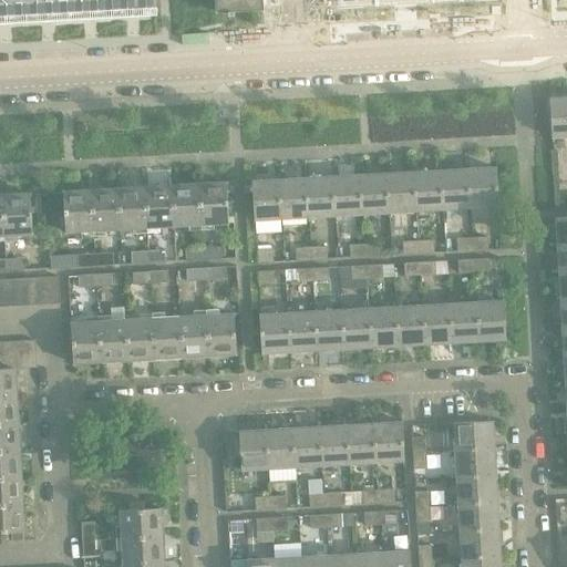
[(0,0),(0,24),(27,23),(26,0),(0,0)]
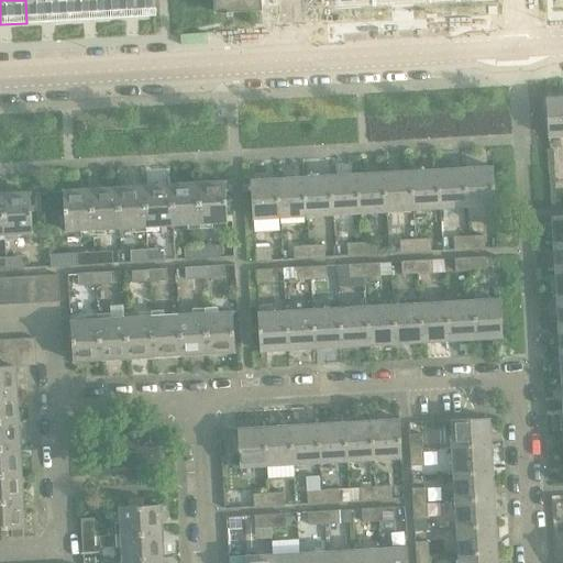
[(25,0),(26,23),(69,20),(68,0),(25,0)]
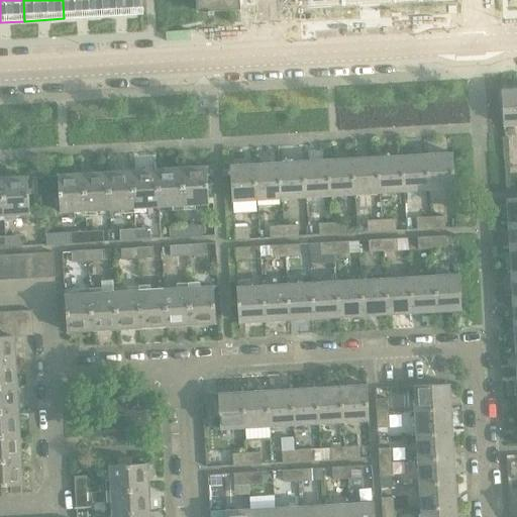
[(63,0),(64,18),(103,16),(101,0),(63,0)]
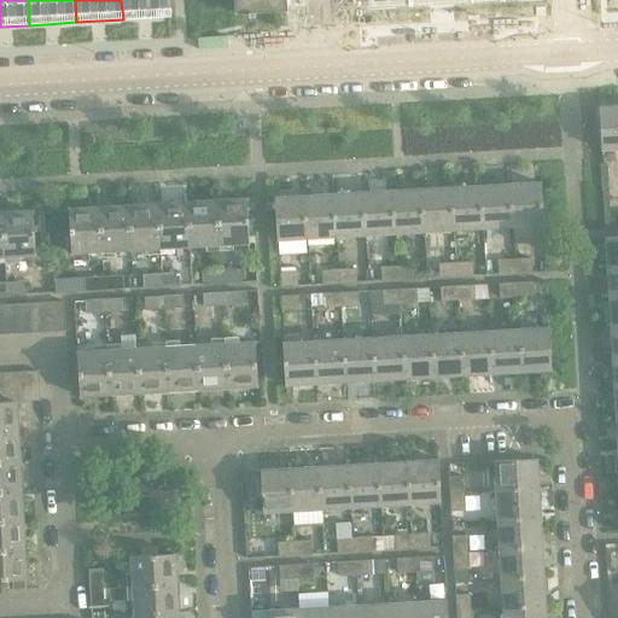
[(121,0),(123,19),(169,17),(168,0),(121,0)]
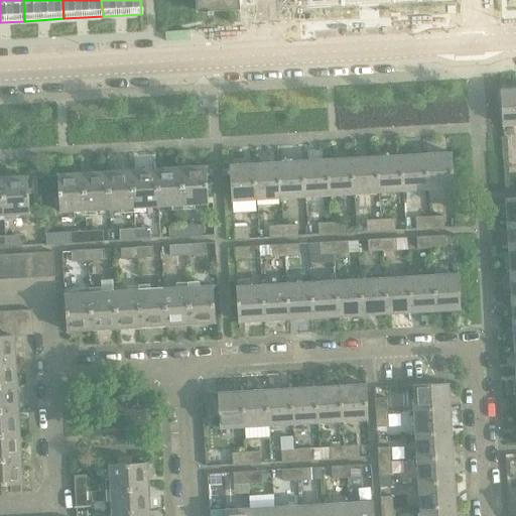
[(214,10),(240,8),(239,0),(196,0),(197,11),(209,10),(209,14),(214,14),(214,10)]
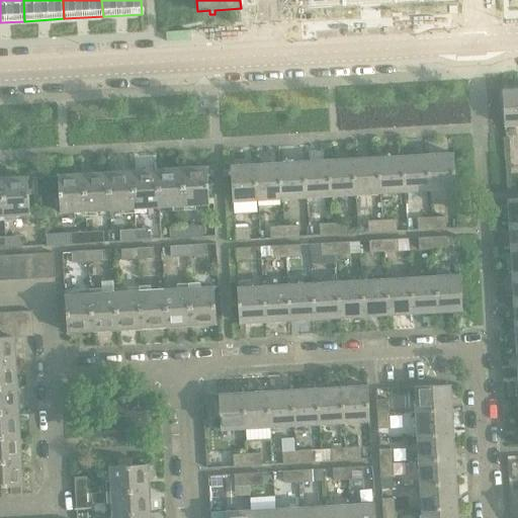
[(517,124),(517,89),(502,91),(504,125),(517,124)]
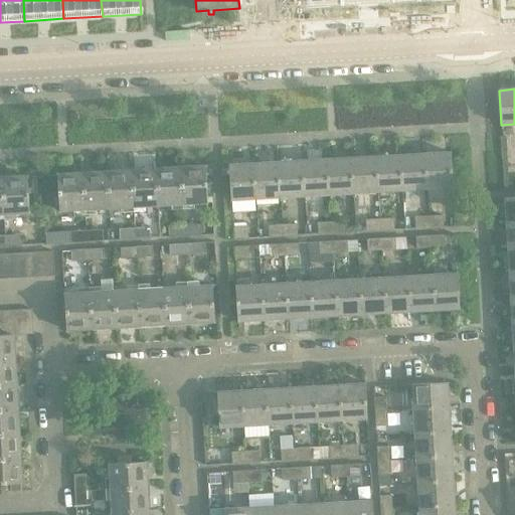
[(451,153),(425,154),(427,189),(453,188),(451,153)]
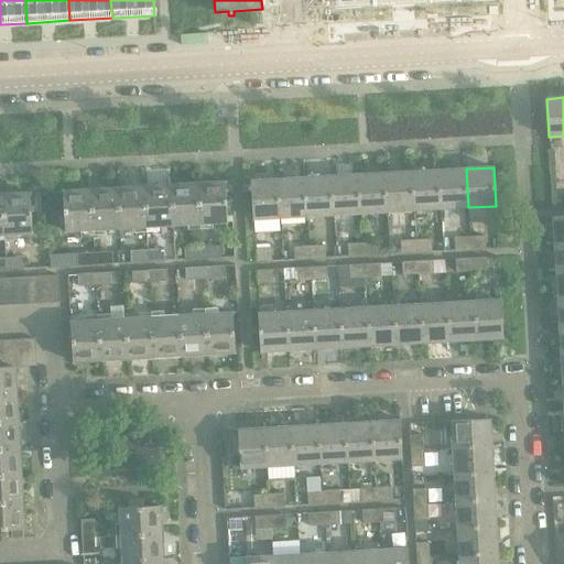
[(466,169),(440,171),(442,208),(468,207),(466,169)]
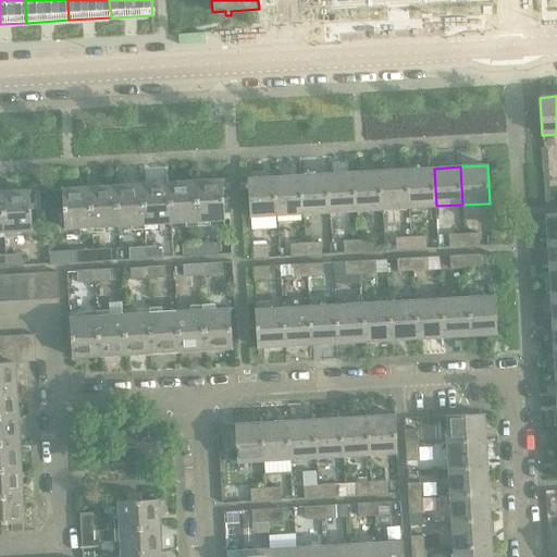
[(434,169),(408,170),(409,208),(436,206),(434,169)]
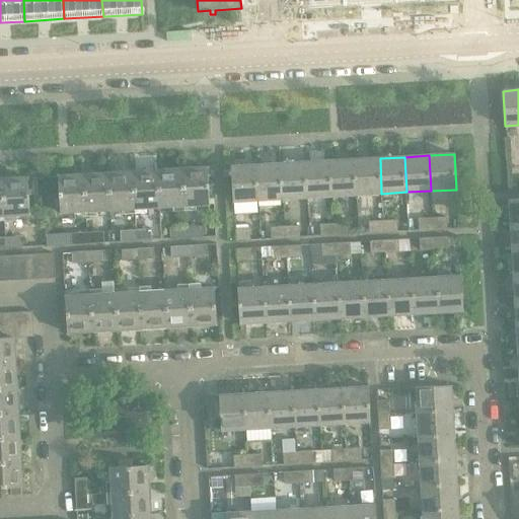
[(380,158),(355,159),(357,195),(381,194),(380,158)]
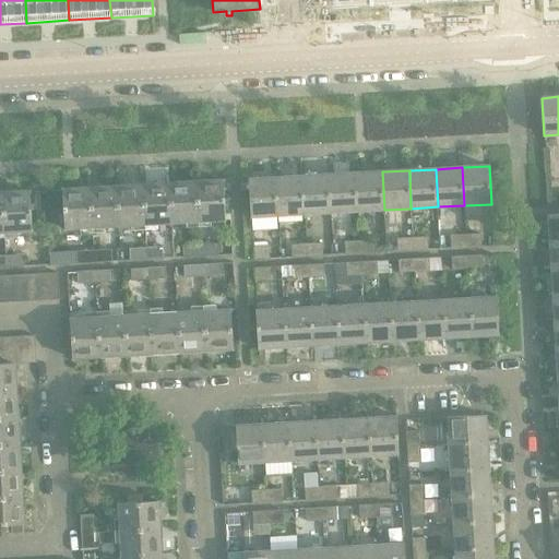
[(382,171),(356,174),(358,212),(384,210),(382,171)]
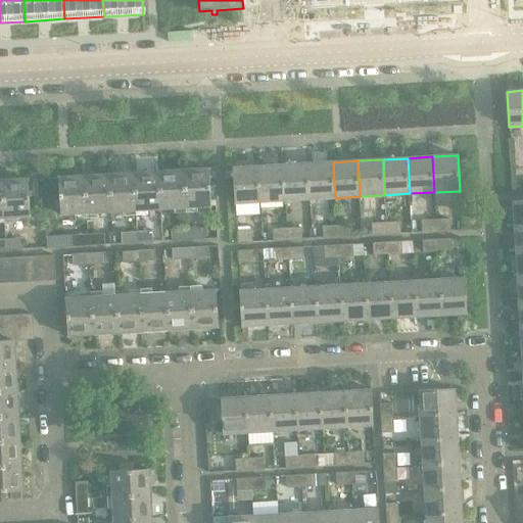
[(333,162),(308,163),(310,199),(335,198),(333,162)]
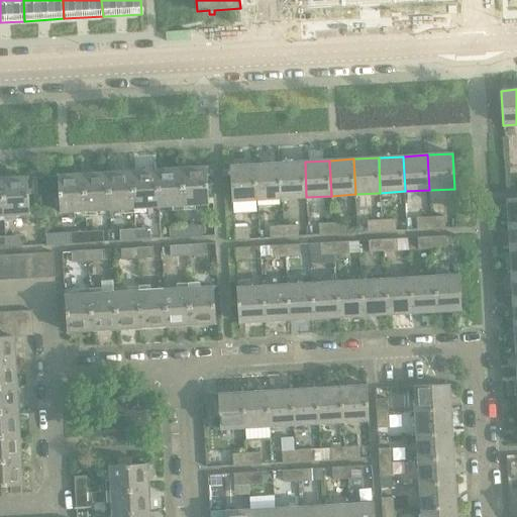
[(305,162),(280,164),(282,198),(306,197),(305,162)]
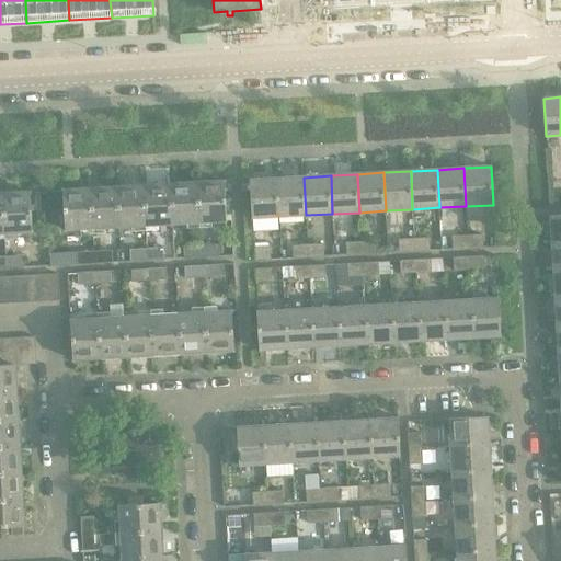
[(304,178),(277,179),(279,217),(306,215),(304,178)]
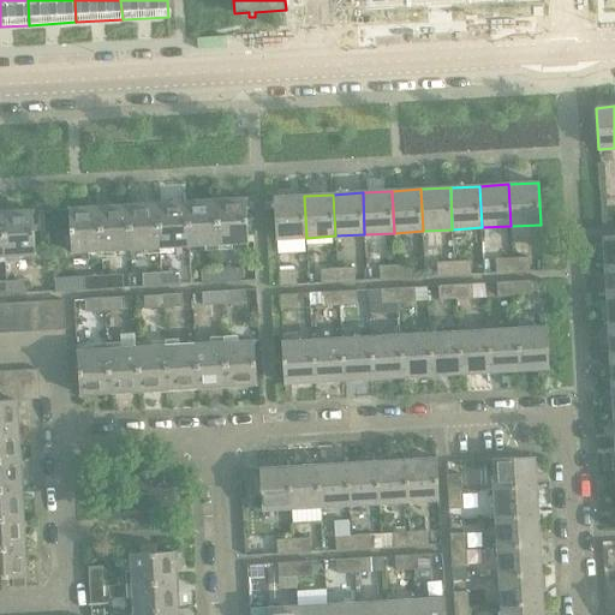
[(306,238),(304,196),(274,197),(276,239),(306,238)]
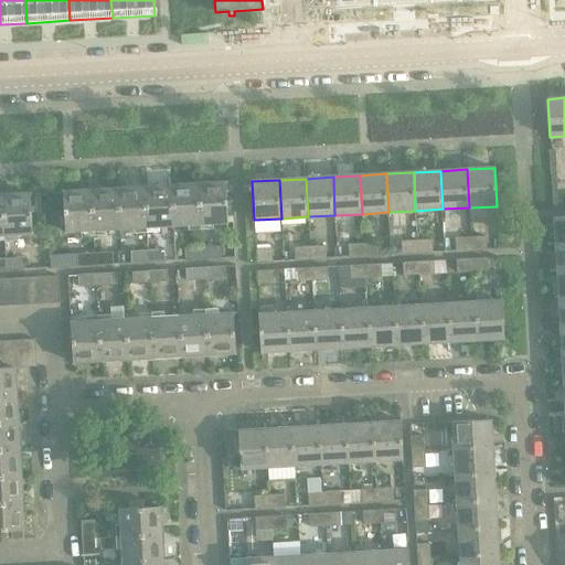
[(226,182),(199,184),(201,224),(228,223),(226,182)]
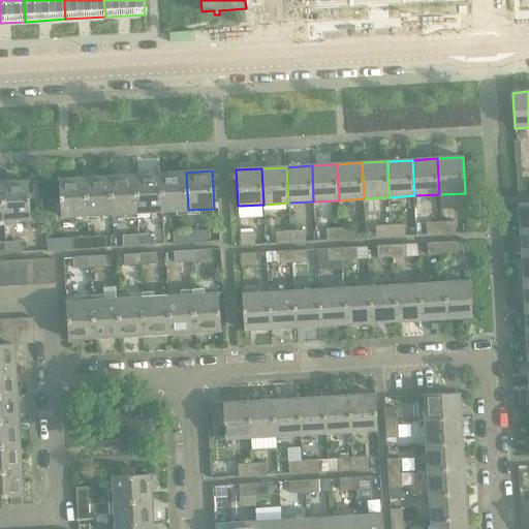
[(186,173),(160,174),(163,211),(188,210),(186,173)]
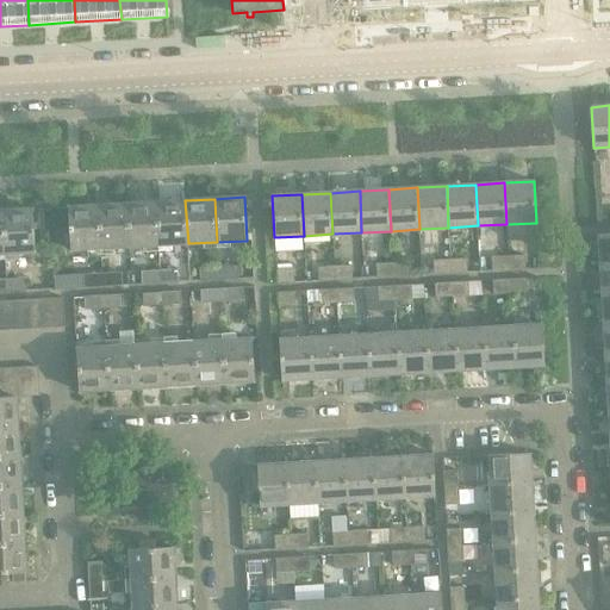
[(185,200),(156,203),(159,246),(188,243),(185,200)]
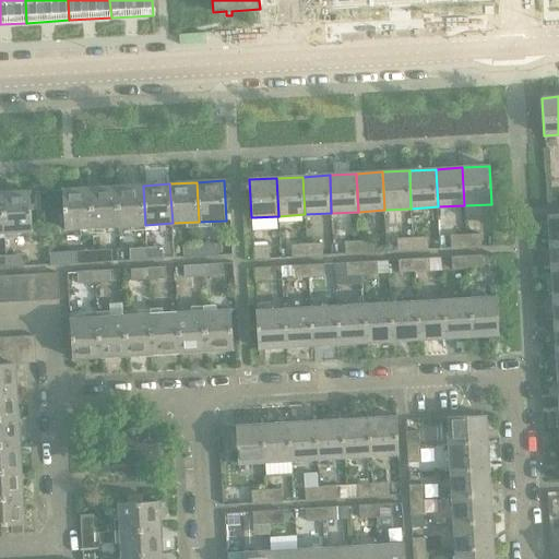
[(143,186),(117,187),(119,226),(145,225),(143,186)]
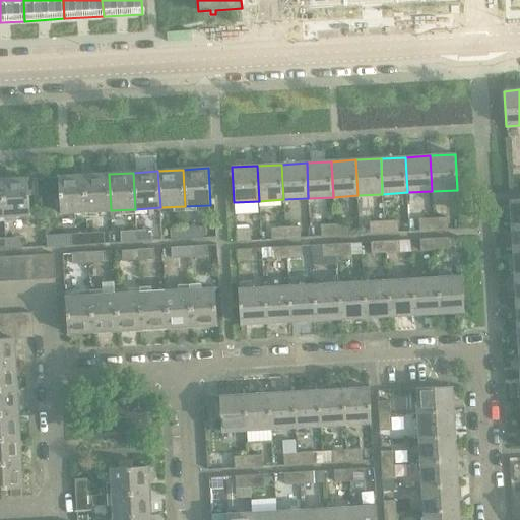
[(109,174),(83,175),(85,212),(111,210),(109,174)]
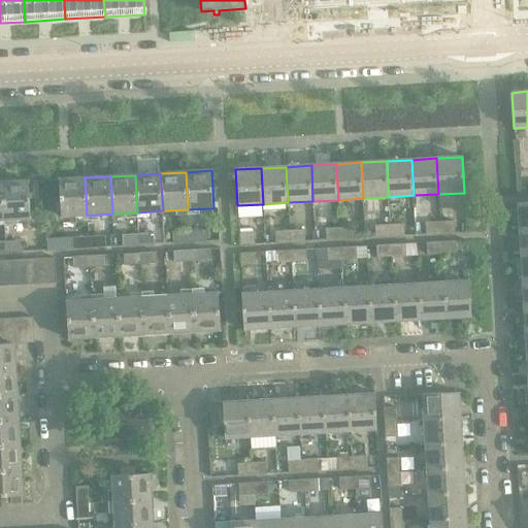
[(87,216),(85,177),(59,179),(61,217),(87,216)]
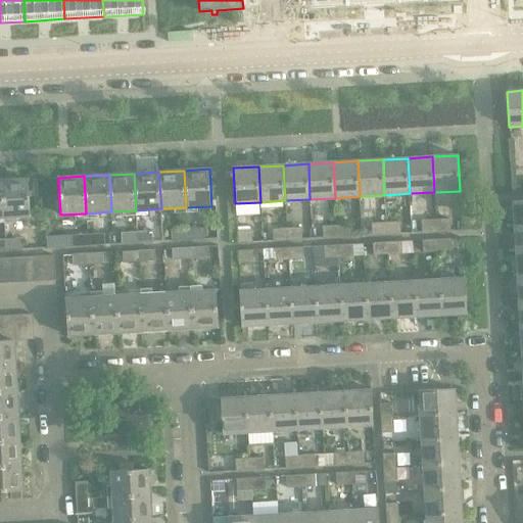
[(28,180),(2,181),(4,218),(31,217),(28,180)]
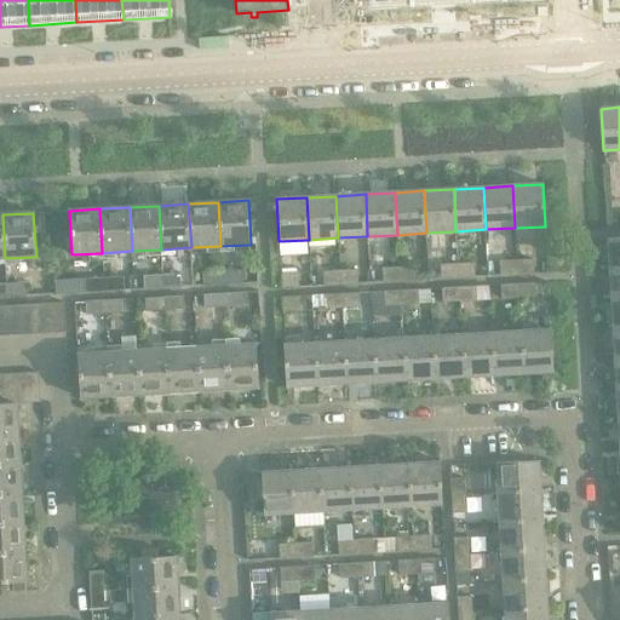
[(619,237),(609,239),(610,269),(619,268),(619,237)]
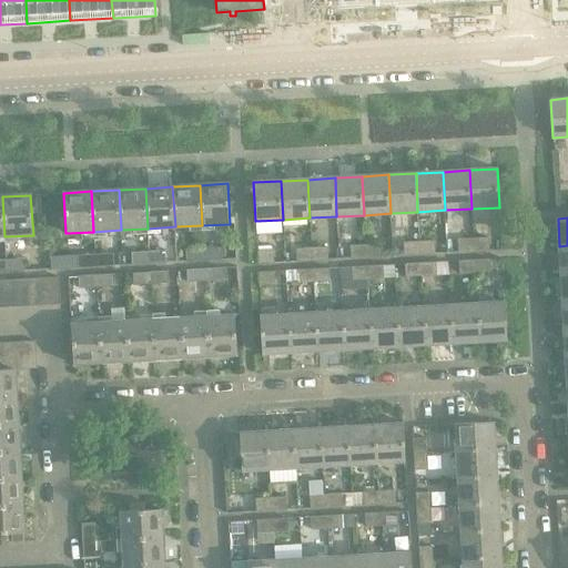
[(474,252),(473,239),(457,240),(458,253),(474,252)]
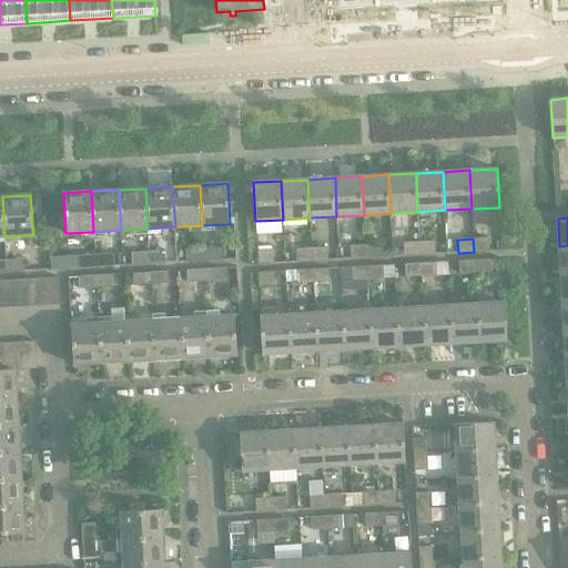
[(488,239),(473,239),(474,252),(489,251),(488,239)]
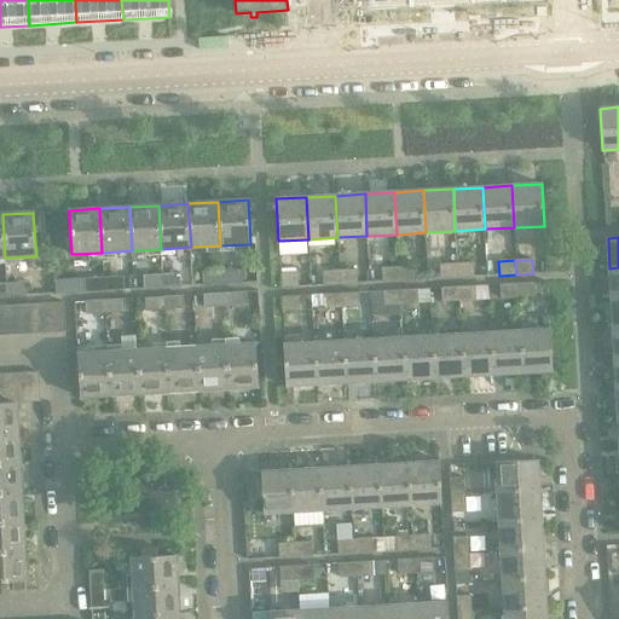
[(474,262),(457,264),(458,278),(475,277),(474,262)]
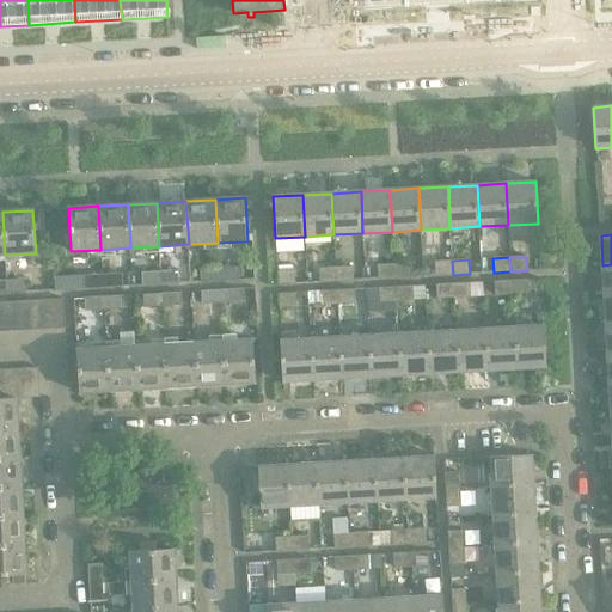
[(453,275),(452,261),(435,262),(436,275),(453,275)]
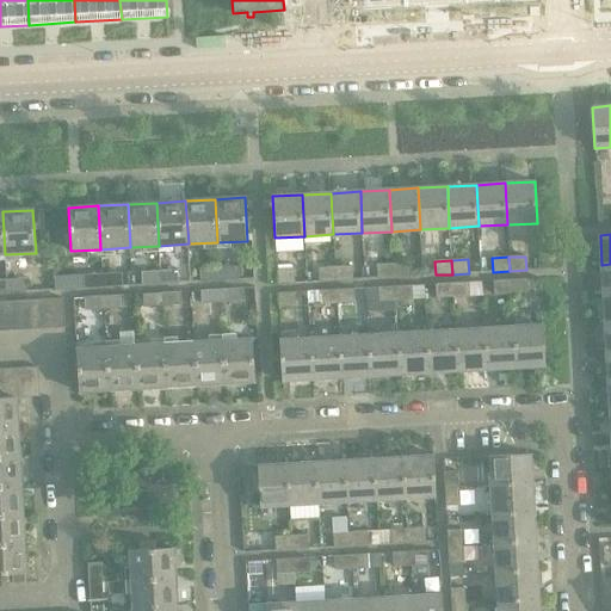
[(409,263),(393,264),(394,277),(411,277),(409,263)]
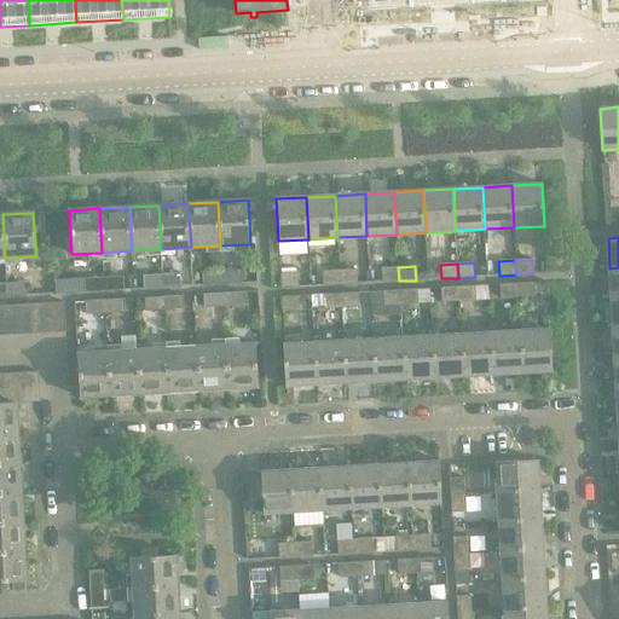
[(399,281),(398,267),(381,268),(382,282),(399,281)]
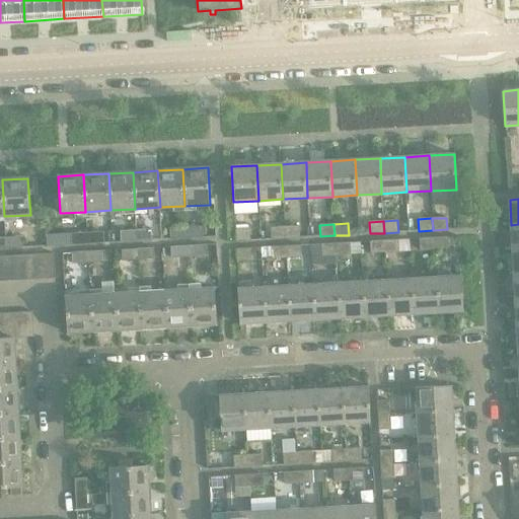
[(202,226),(186,227),(187,238),(203,237),(202,226)]
